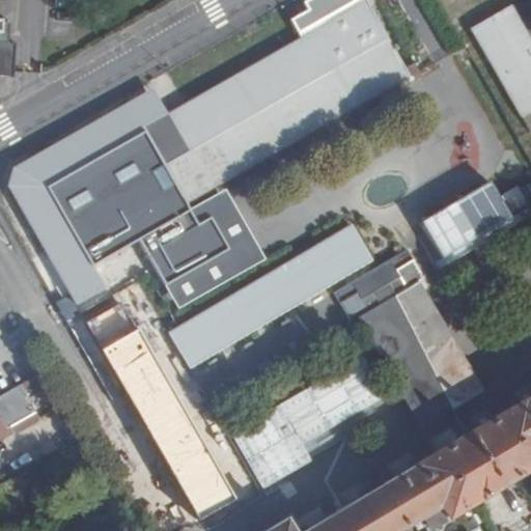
[(192,103),(168,116),(156,93),(27,164),(15,180),(10,199),(77,312),(108,296),(94,271),(141,245),(179,312),(266,263),(227,196),(192,216),(186,205),(426,70),(422,61),(407,71),(366,1),(368,0),(313,0),(306,4),(309,10),(300,16),(292,20),(298,28),(304,39),(192,103)]
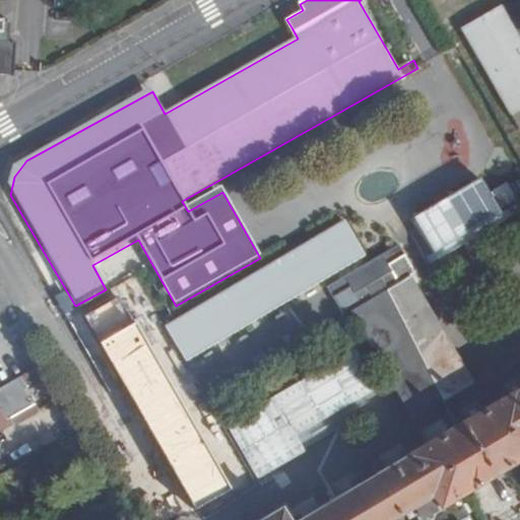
[(519,44),(499,7),(461,29),(519,132),(519,131),(519,44)]
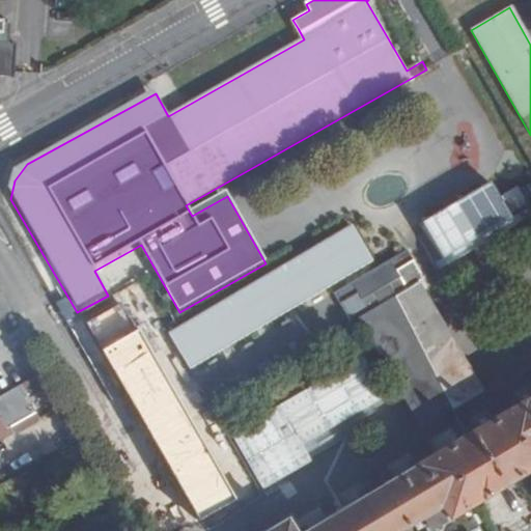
[(0,30),(0,42),(10,47),(11,28),(4,27),(4,31),(0,30)]
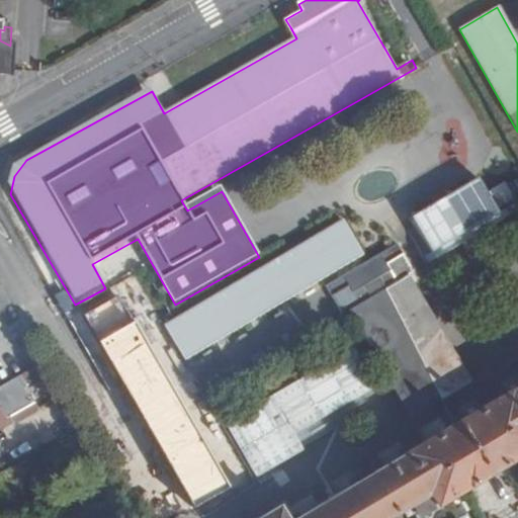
[(364,251),(344,216),(168,324),(187,357),(364,251)]
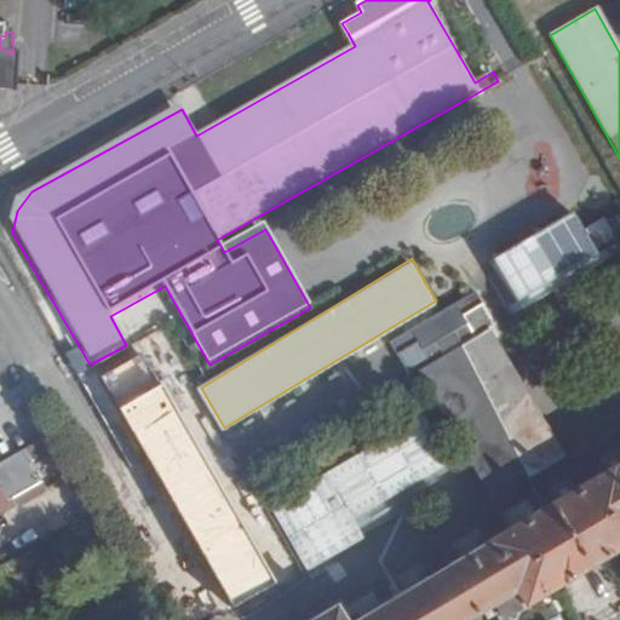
[(412,373),(424,367),(449,352),(452,356),(463,351),(470,348),(468,342),(495,325),(498,323),(478,286),(391,336),(412,373)]
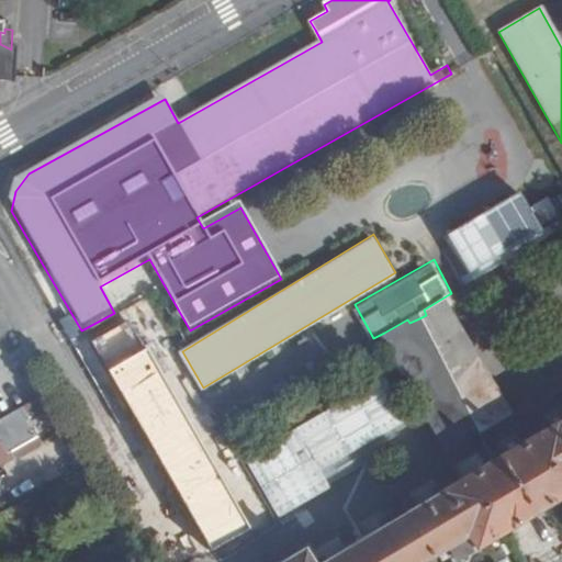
[(407,319),(384,333),(450,449),(515,409),(449,294),(424,310),(426,315),(419,318),(409,323),(407,319)]
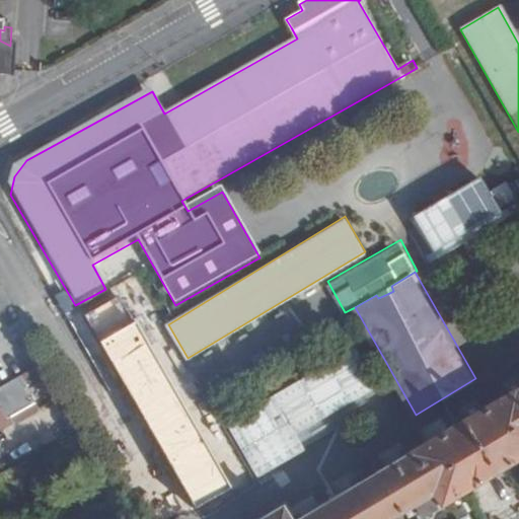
[(230,486),(120,291),(84,311),(195,506),(230,486)]
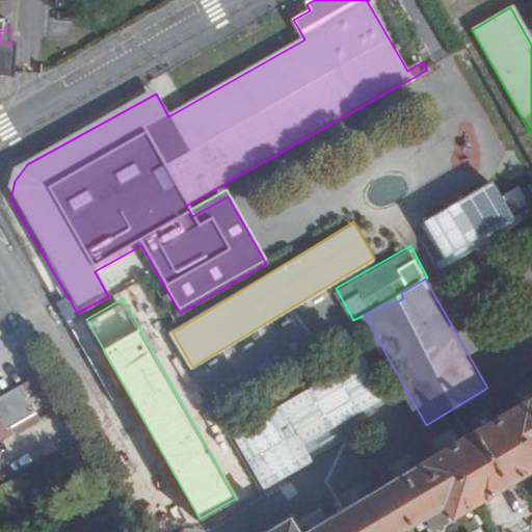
[(41,409),(25,382),(0,396),(0,409),(10,428),(41,409)]
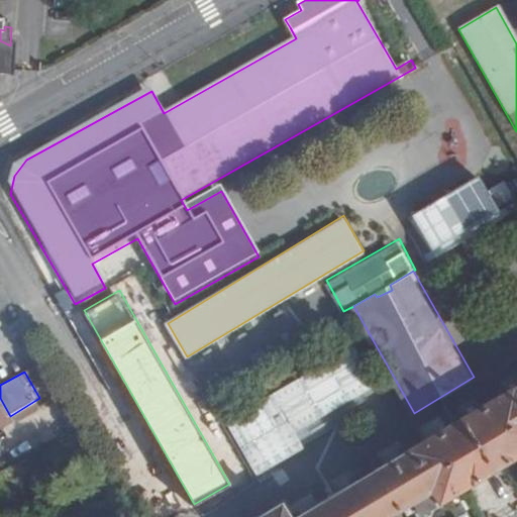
[(516,385),(454,422),(292,516),(283,516),(276,506),(255,516),(381,516),(411,500),(419,513),(483,475),(485,475),(516,454),(516,385)]
